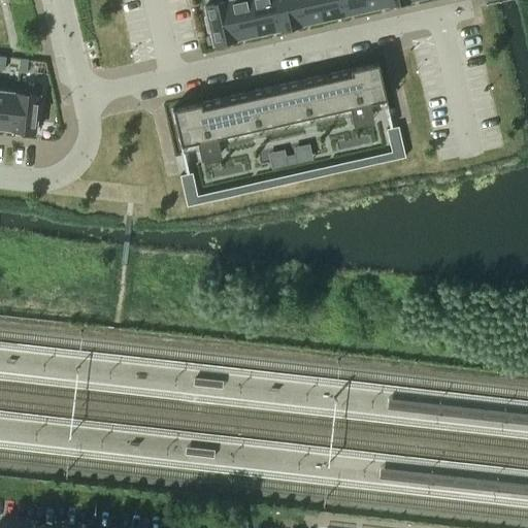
[(234,39),(225,0),(201,0),(205,17),(203,18),(207,32),(209,31),(211,43),(234,39)]
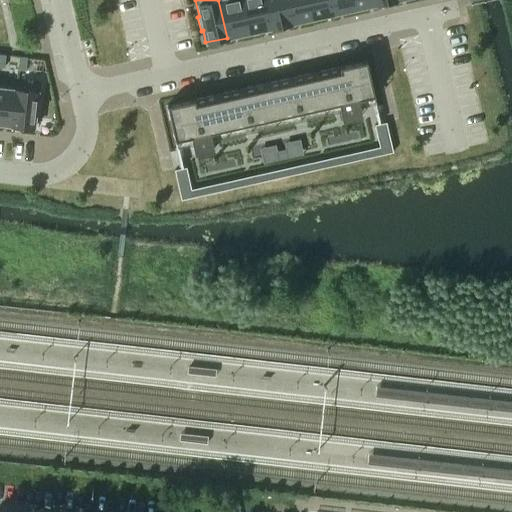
[(240,0),(218,0),(227,38),(248,33),(240,0)]
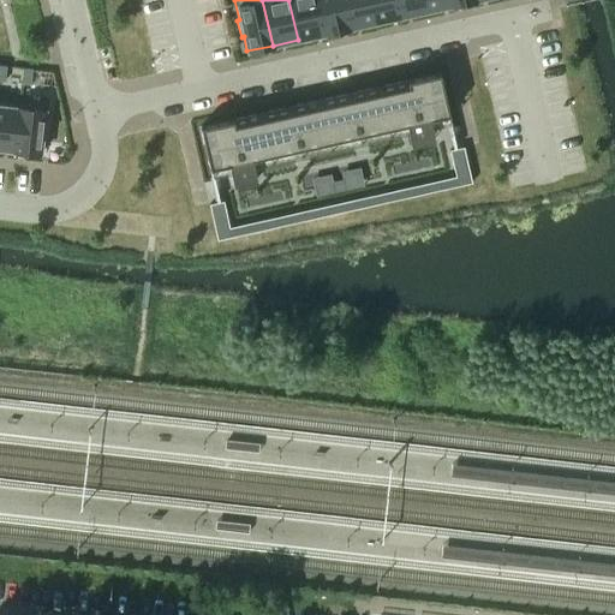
[(323,34),(316,0),(288,0),(298,40),(323,34)]
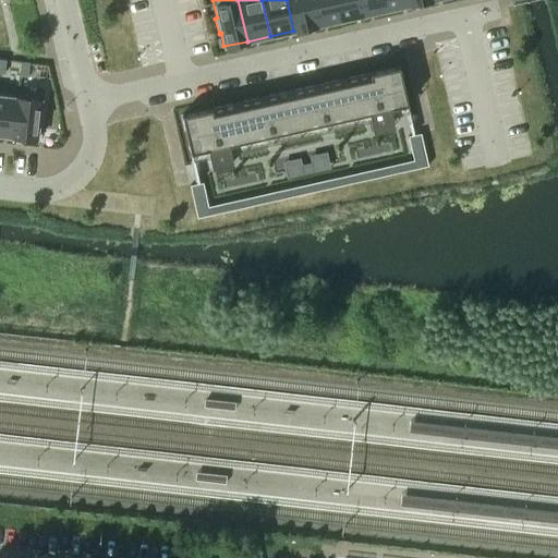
[(287,0),(293,31),(316,25),(311,0),(287,0)]
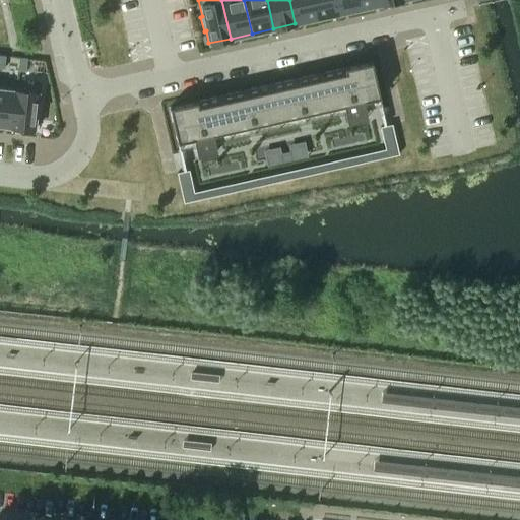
[(289,0),(295,23),(316,19),(312,0),(289,0)]
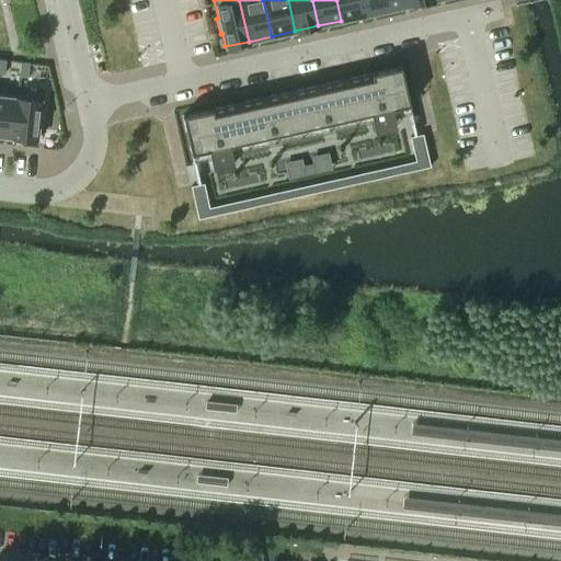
[(336,0),(341,21),(365,15),(361,0),(336,0)]
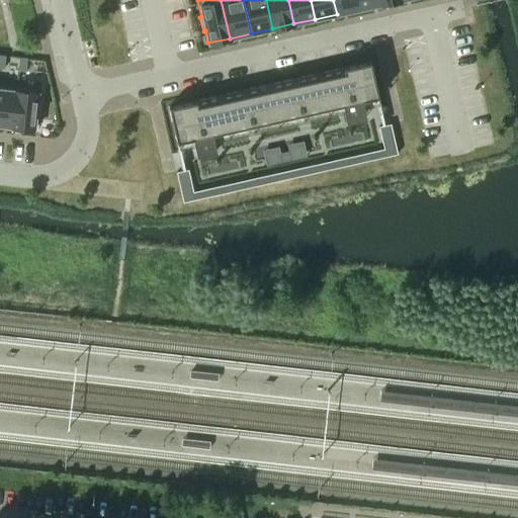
[(333,0),(337,14),(358,9),(355,0),(333,0)]
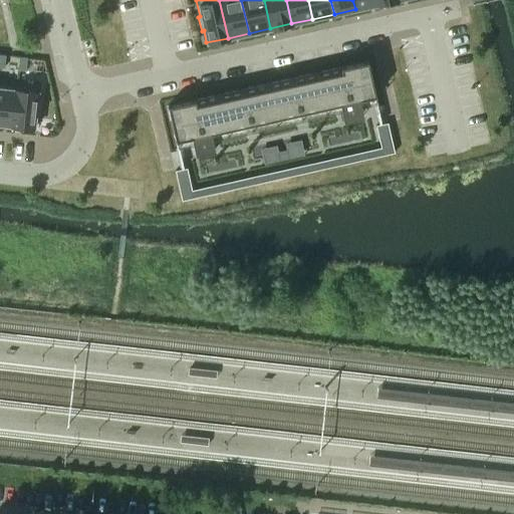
[(352,0),(355,9),(376,4),(374,0),(352,0)]
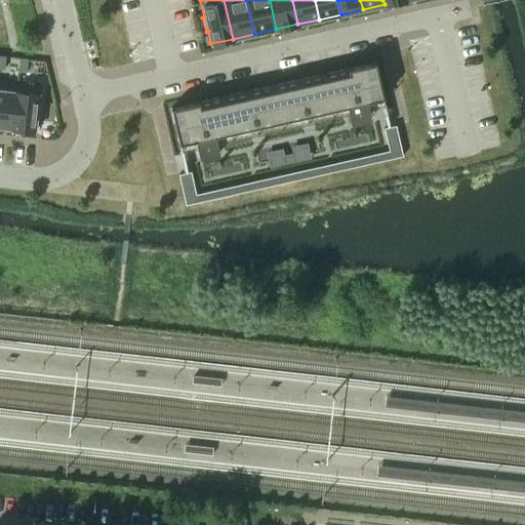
[(27,58),(18,58),(17,71),(26,71),(27,58)]
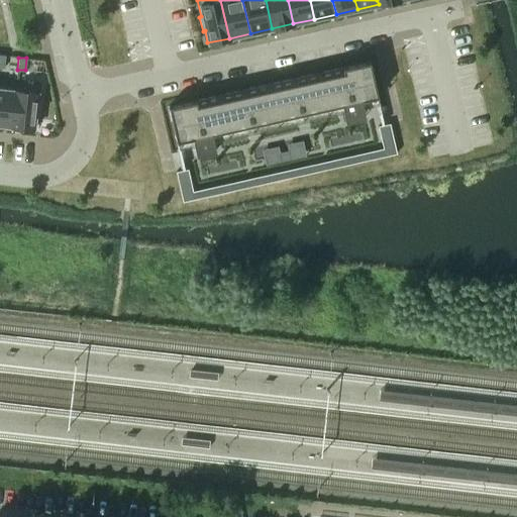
[(377,97),(369,61),(168,106),(176,141),(377,97)]
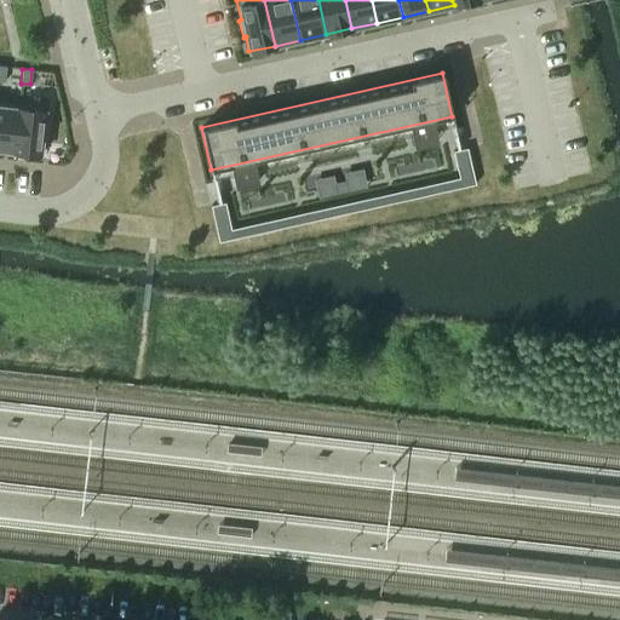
[(0,97),(0,150),(12,151),(18,99),(0,97)]
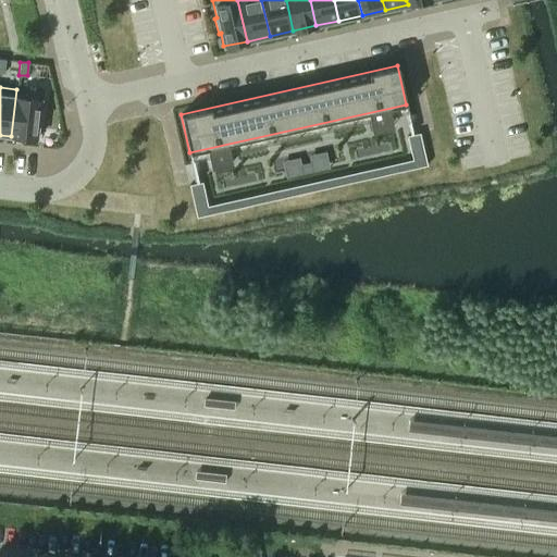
[(16,89),(11,136),(36,139),(37,128),(39,128),(41,112),(39,111),(41,93),(16,89)]
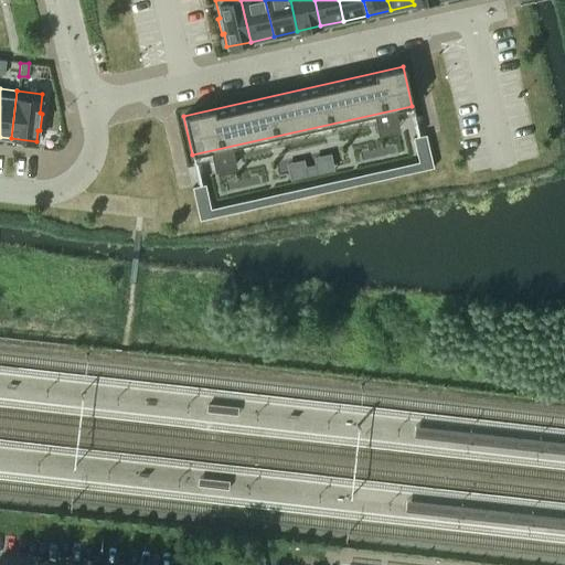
[(395,117),(374,121),(375,126),(396,121),(395,117)]
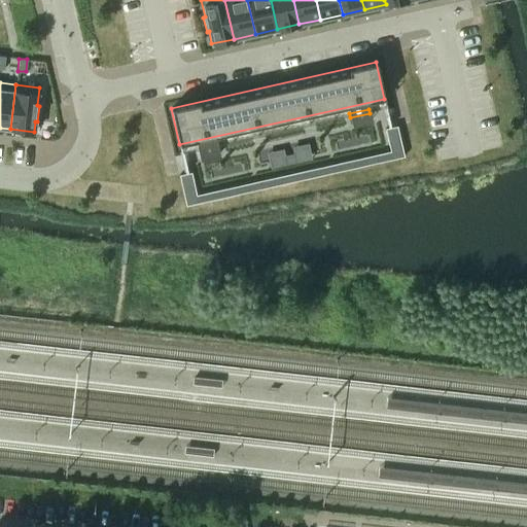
[(388,128),(385,129),(386,136),(398,134),(396,126),(390,127),(388,128)]
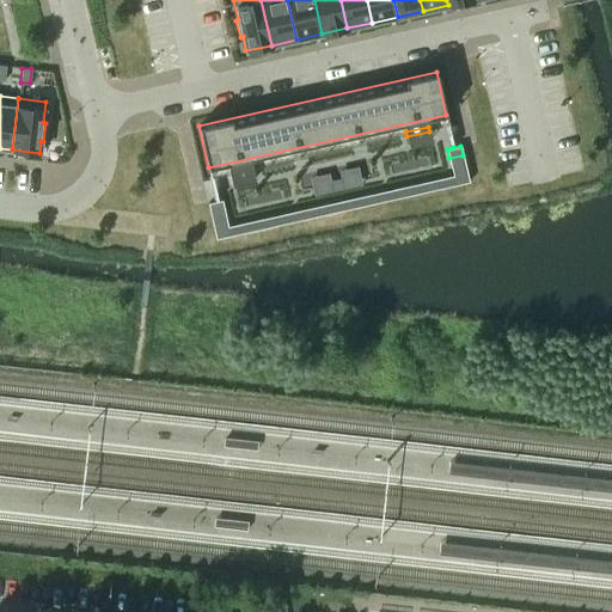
[(463,155),(448,158),(451,167),(465,164),(463,155)]
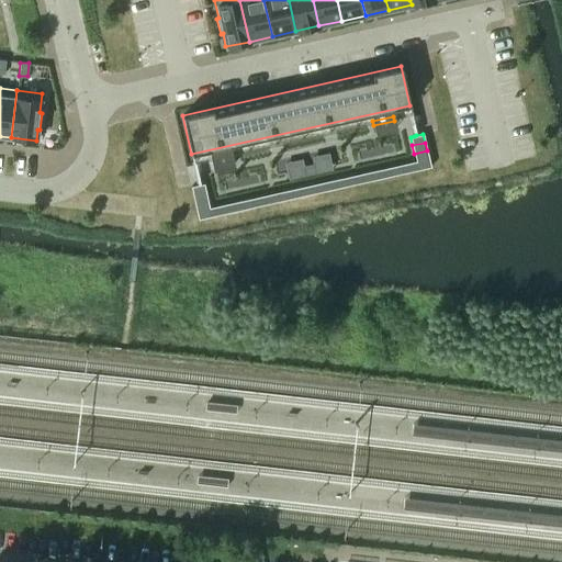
[(427,150),(414,154),(416,161),(428,158),(427,150)]
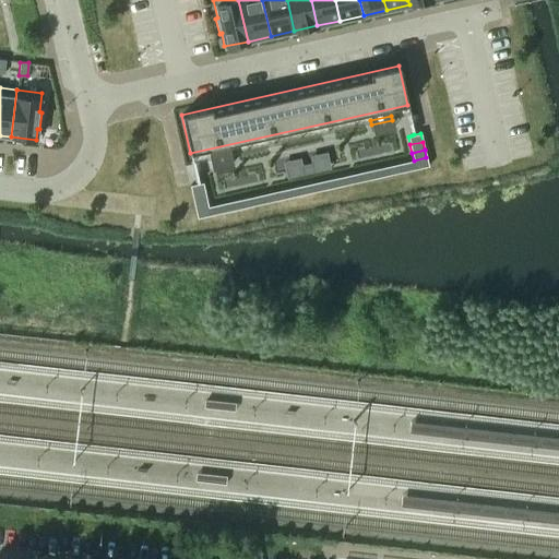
[(230,156),(229,152),(209,156),(210,162),(230,156)]
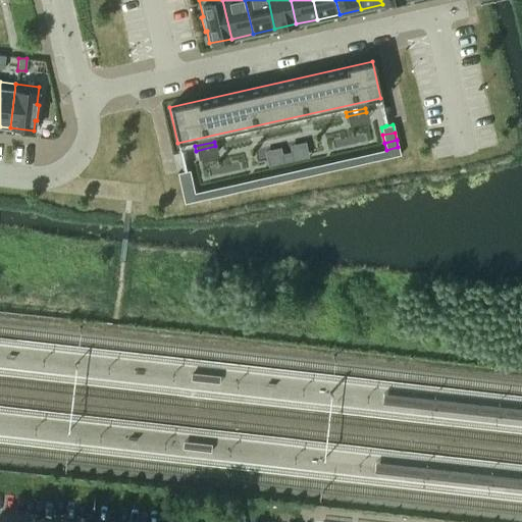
[(386,150),(381,151),(383,159),(400,155),(398,147),(386,150)]
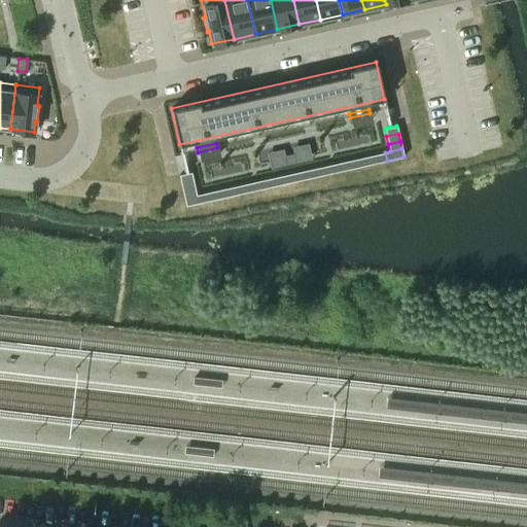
[(385,152),(374,154),(376,163),(387,161),(385,152)]
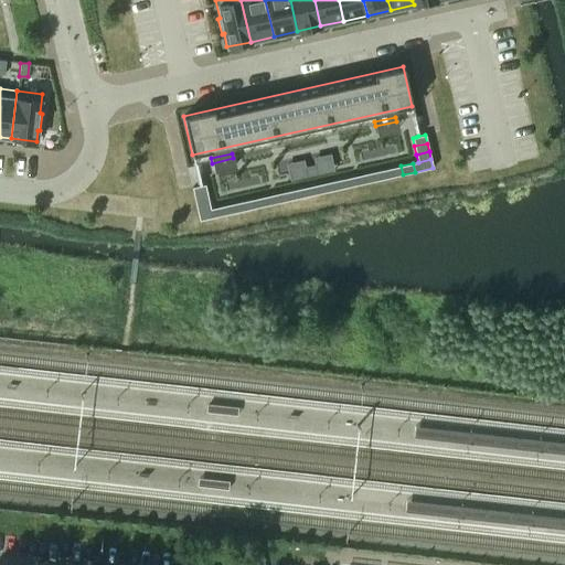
[(401,166),(388,169),(391,178),(403,174),(401,166)]
